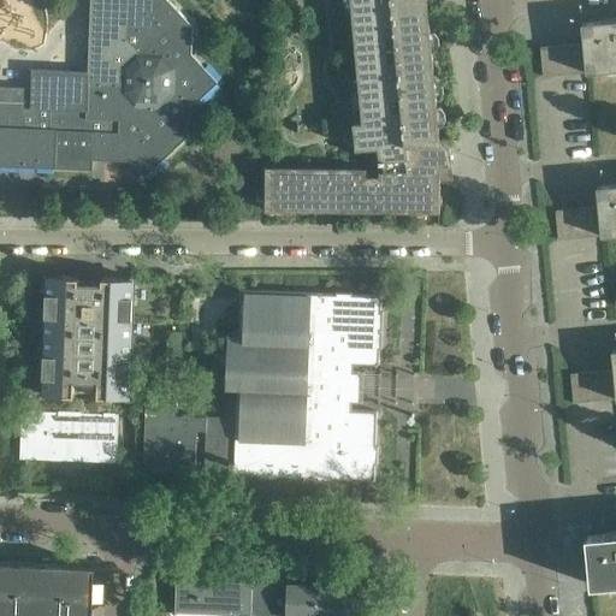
[(0,165),(93,170),(93,159),(94,146),(132,147),(132,160),(146,175),(189,135),(190,107),(218,82),(191,53),(193,25),(169,0),(90,0),(88,71),(33,69),(31,87),(0,86),(0,165)]
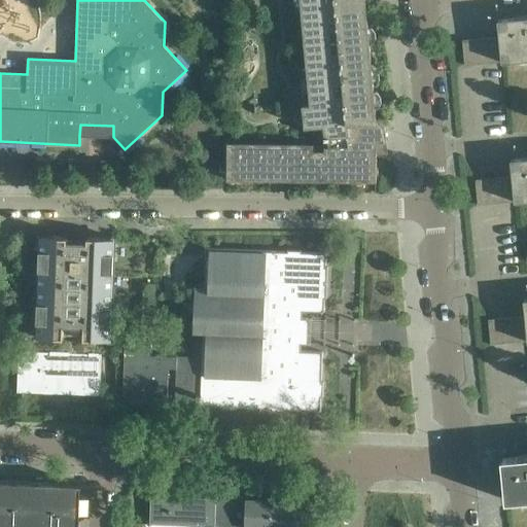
[(293,0),(293,2),(301,1),(308,82),(302,83),(304,104),(303,104),(305,127),(324,125),(325,139),(325,150),(314,150),(314,143),(227,142),(227,179),(376,181),(377,152),(383,151),(382,145),(382,141),(387,140),(385,120),(384,117),(378,117),(366,0),(293,0)]
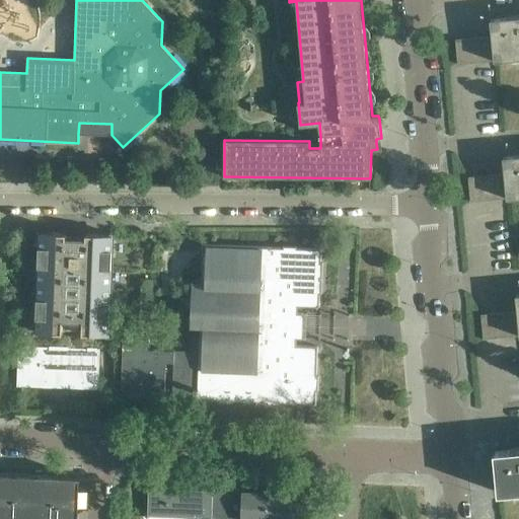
[(518,15),(491,18),(492,35),(495,60),(518,57),(518,15)]
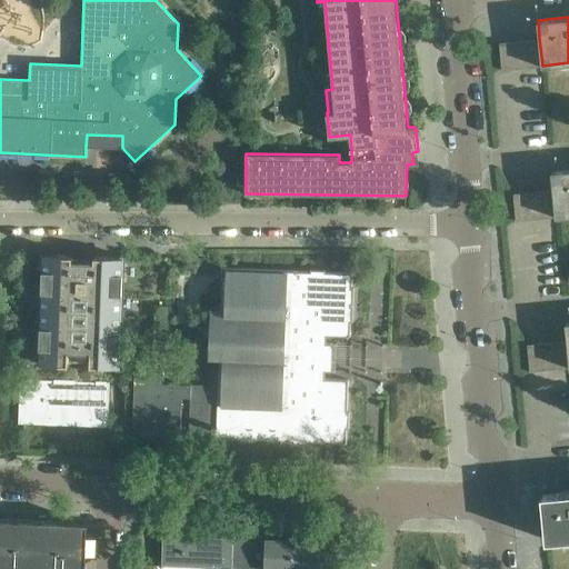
[(539,39),(527,40),(529,67),(542,66),(539,39)]
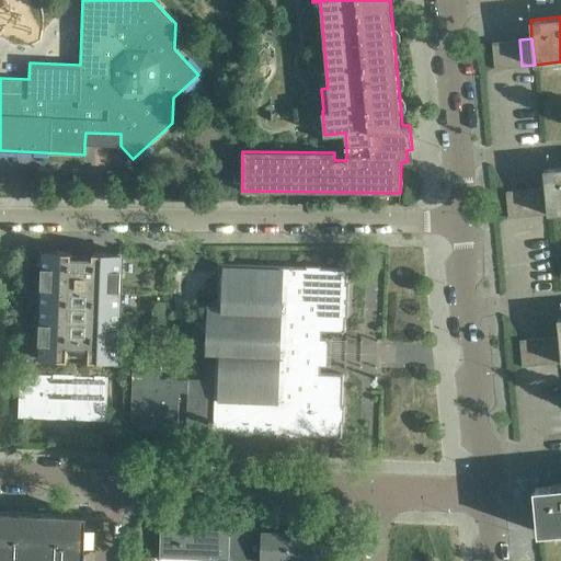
[(519,39),(506,42),(508,67),(522,66),(519,39)]
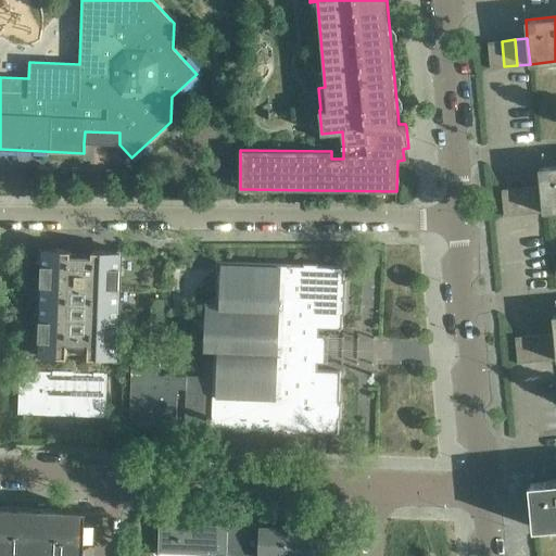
[(502,41),(489,42),(491,67),(504,66),(502,41)]
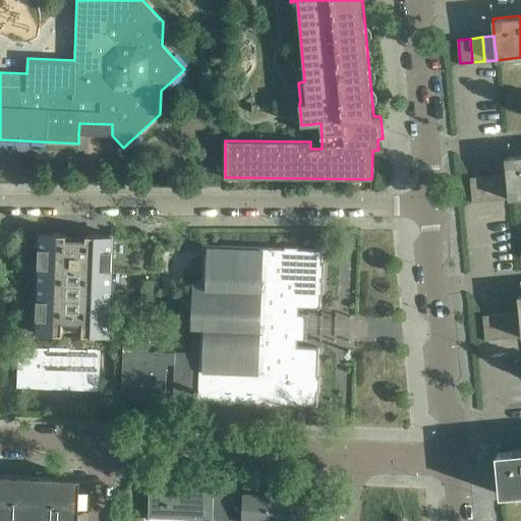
[(520,155),(506,157),(505,157),(507,173),(509,197),(520,196),(520,155)]
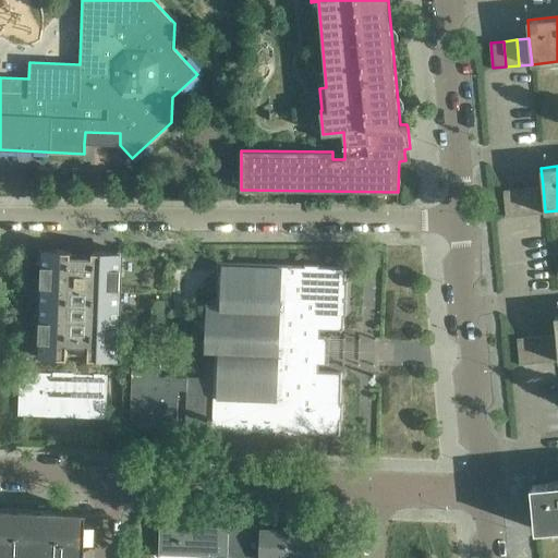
[(543,185),(530,187),(532,214),(545,211),(543,185)]
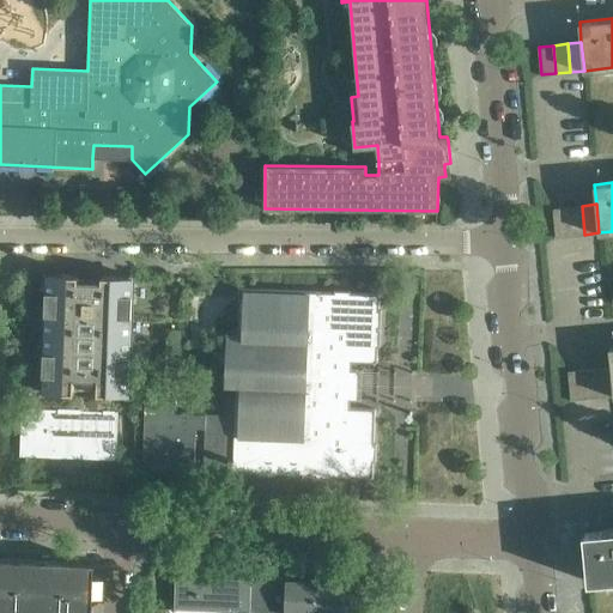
[(582,206),(568,207),(570,236),(584,235),(582,206)]
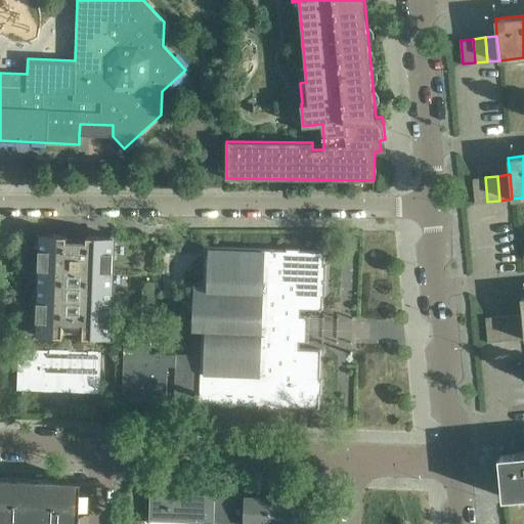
[(485,177),(474,178),(473,178),(475,203),(487,202),(485,177)]
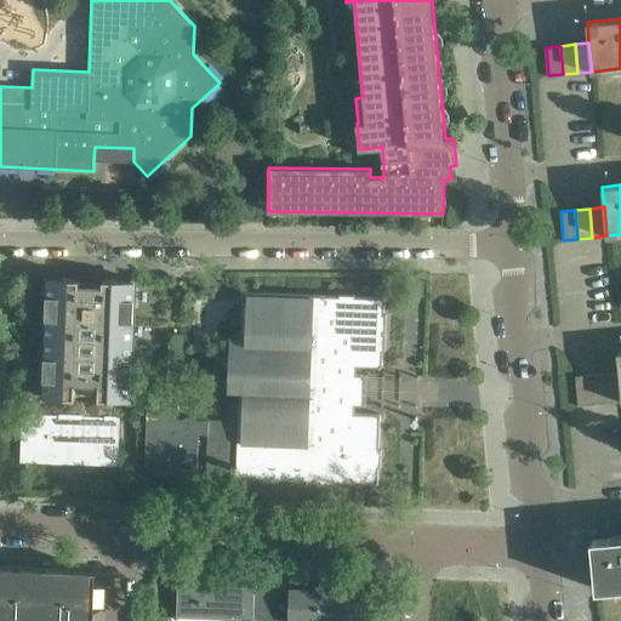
[(79,279),(47,278),(43,398),(74,399),(75,394),(98,396),(98,399),(130,400),(135,280),(103,279),(102,284),(79,284),(79,279)]
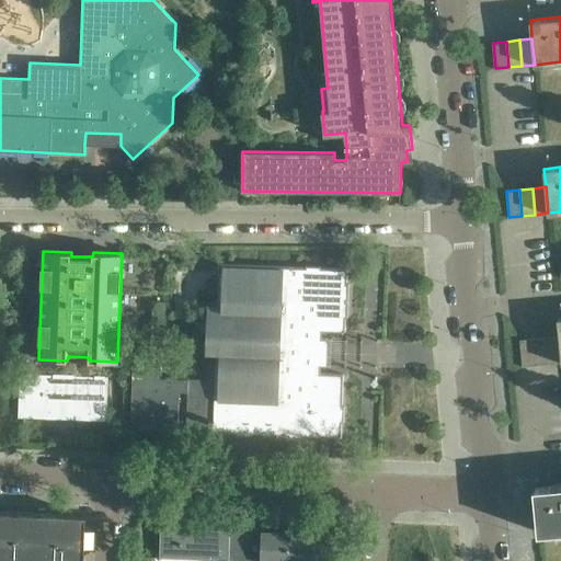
[(216,353),(215,379),(213,423),(214,423),(214,432),(236,432),(236,434),(252,435),(252,433),(262,433),(262,435),(278,436),(278,434),(289,434),(289,436),(304,437),(304,435),(341,436),(342,422),(344,422),(344,405),(342,405),(344,374),(320,373),(321,365),(329,366),(330,339),(322,338),(322,331),(345,332),(346,316),(347,316),(348,300),(346,300),(346,298),(348,298),(350,284),(347,284),(347,268),(321,267),(321,266),(306,265),(306,267),(219,264),(217,306),(207,305),(206,352),(216,353)]
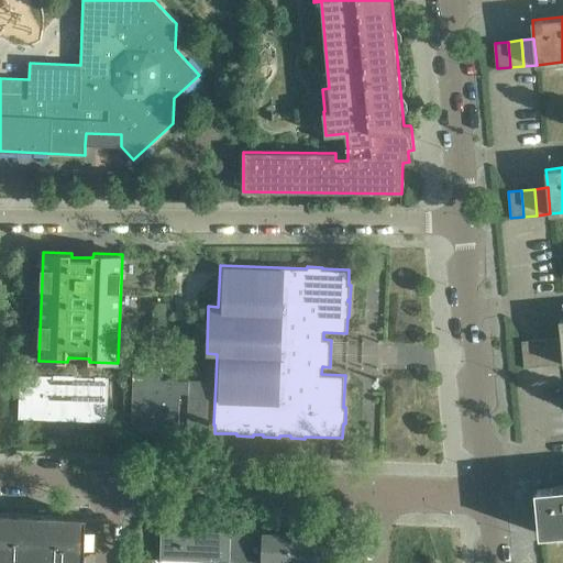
[(166,304),(153,304),(152,343),(164,343),(166,304)]
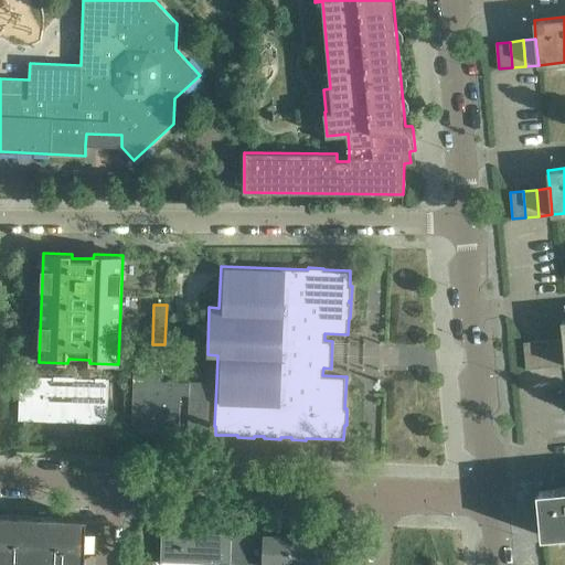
[(564,354),(564,338),(550,339),(552,365),(564,363),(564,354)]
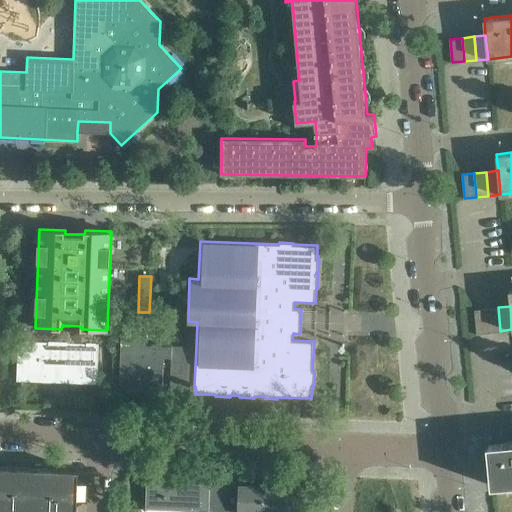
[(486,308),(489,332),(500,331),(498,307),(486,308)]
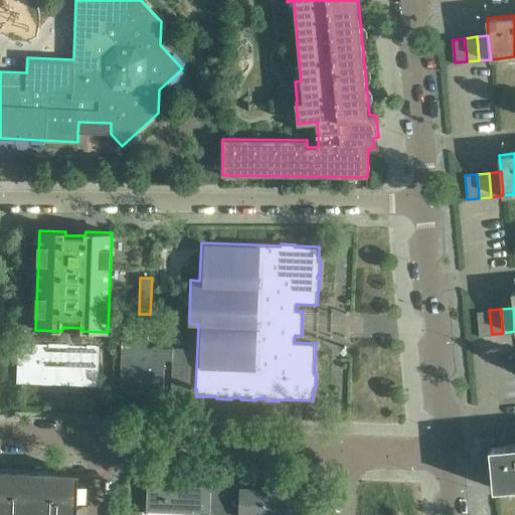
[(489,310),(479,311),(478,312),(480,335),(492,334),(489,310)]
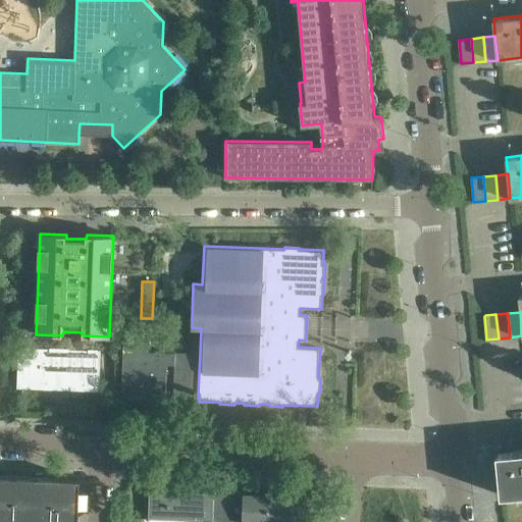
[(123,341),(121,392),(166,393),(167,364),(174,364),(174,393),(198,394),(200,353),(150,352),(150,342),(123,341)]
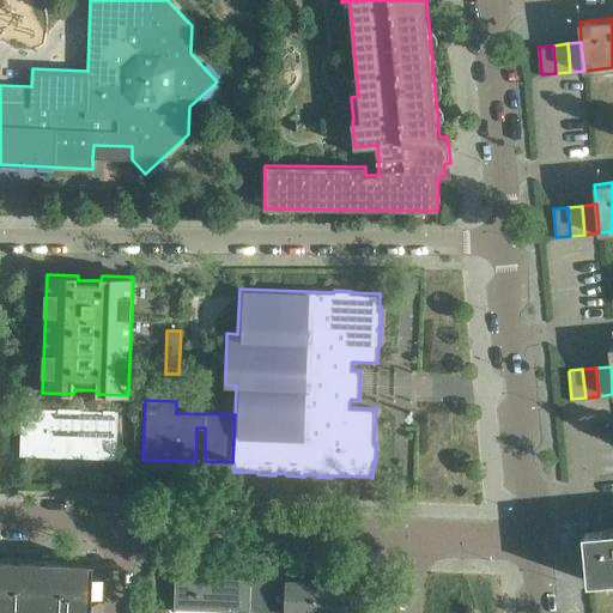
[(19,455),(22,455),(22,450),(50,451),(50,456),(86,457),(86,453),(114,454),(114,459),(116,459),(117,411),(22,407),(19,455)]
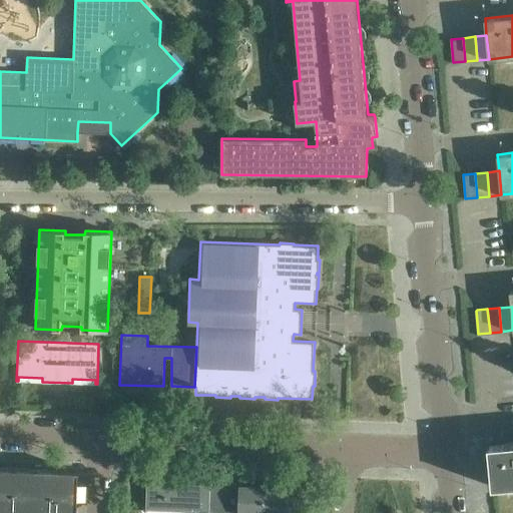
[(512,443),(489,445),(492,486),(512,484),(512,443)]
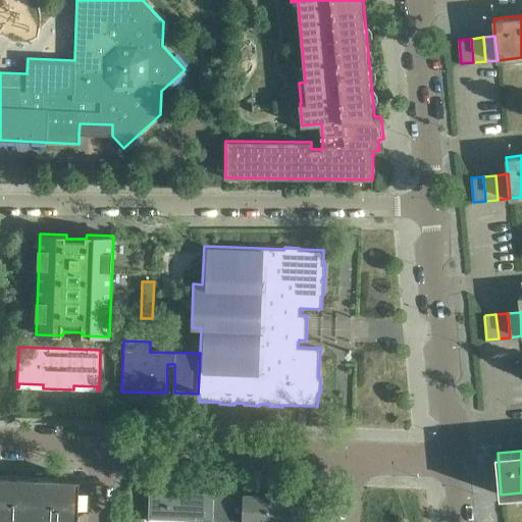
[(0,475),(0,521),(73,521),(75,478),(0,475)]
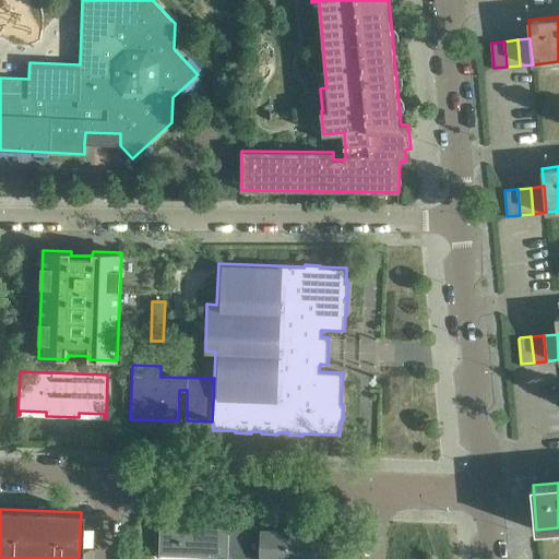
[(245,558),(247,528),(159,525),(159,556),(179,557),(180,551),(199,552),(198,558),(215,558),(245,558)]
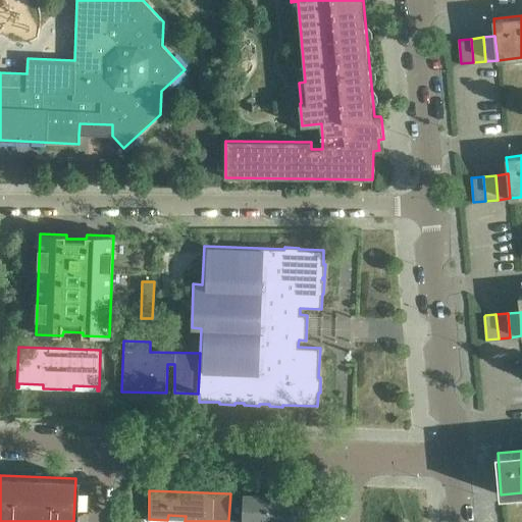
[(230,493),(228,521),(311,521),(312,515),(305,515),(305,497),(245,494),(245,491),(231,490),(230,493)]
